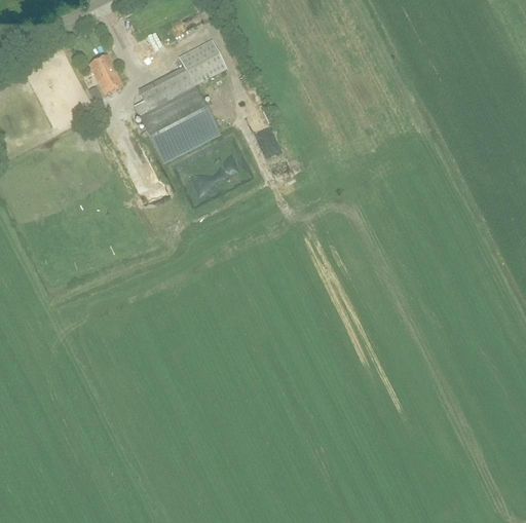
[(186,22),(180,27),(185,32),(190,28),(186,22)]
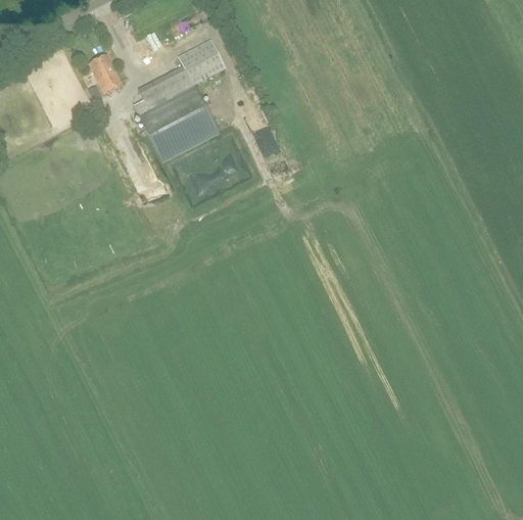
[(137,113),(192,85),(225,67),(210,40),(178,56),(183,67),(138,91),(143,101),(133,106),(137,113)]
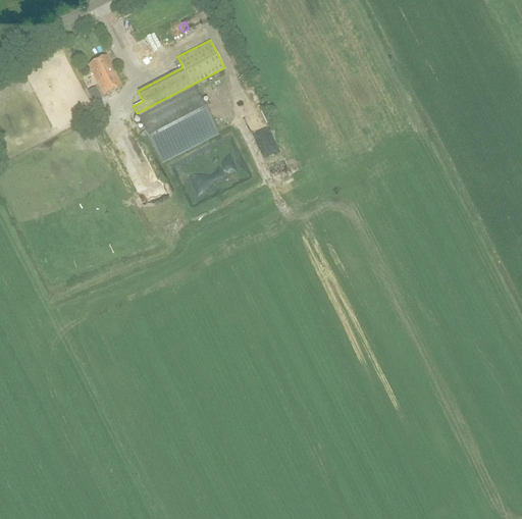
[(122,85),(106,54),(88,63),(104,94),(122,85)]
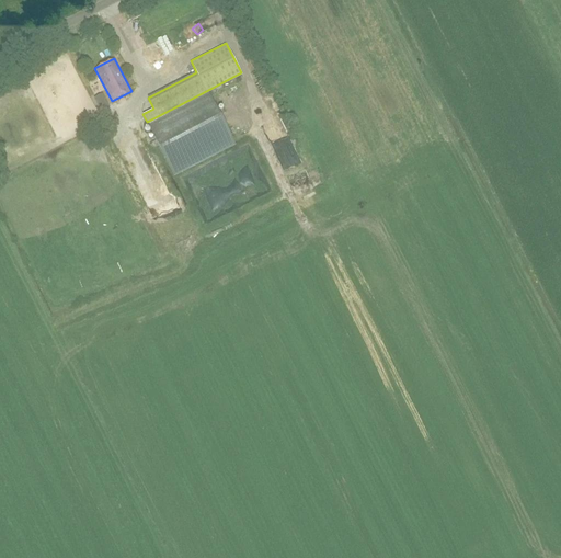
[(253,89),(258,98),(263,94),(260,87),(253,89)]
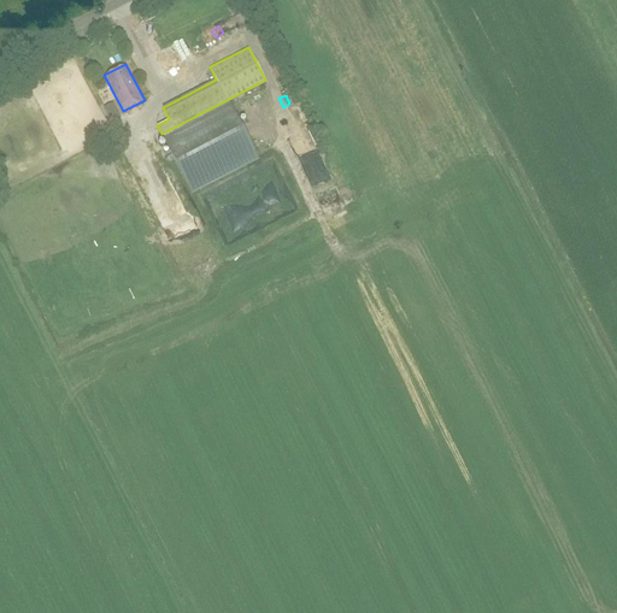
[(230,101),(163,136),(191,190),(258,155),(230,101)]
